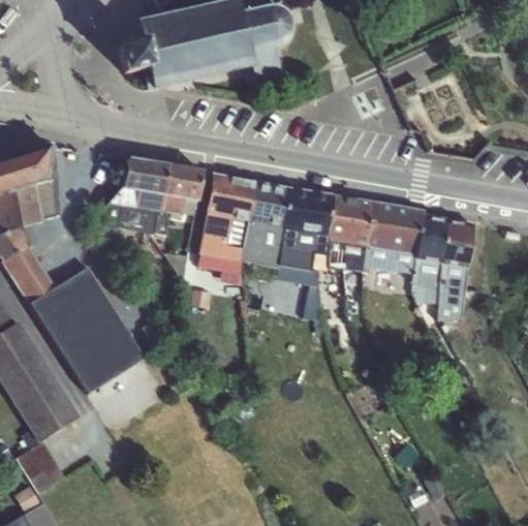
[(292,30),(290,16),(283,8),(266,2),(265,0),(215,0),(136,19),(140,38),(114,45),(121,74),(142,71),(146,89),(155,89),(251,67),(254,74),(280,68),(276,47),(286,39),(292,30)]
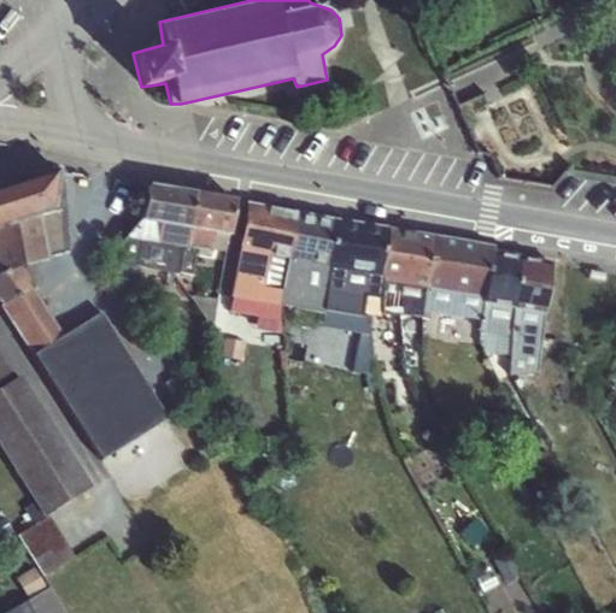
[(0,307),(103,458),(169,417),(101,310),(63,332),(35,288),(42,276),(34,263),(70,247),(63,168),(0,187),(0,307)]
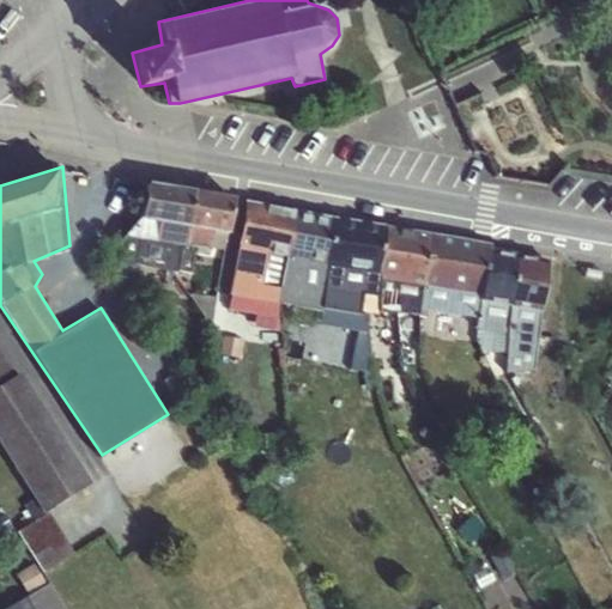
[(141,219),(188,226),(194,192),(149,183),(141,219)]
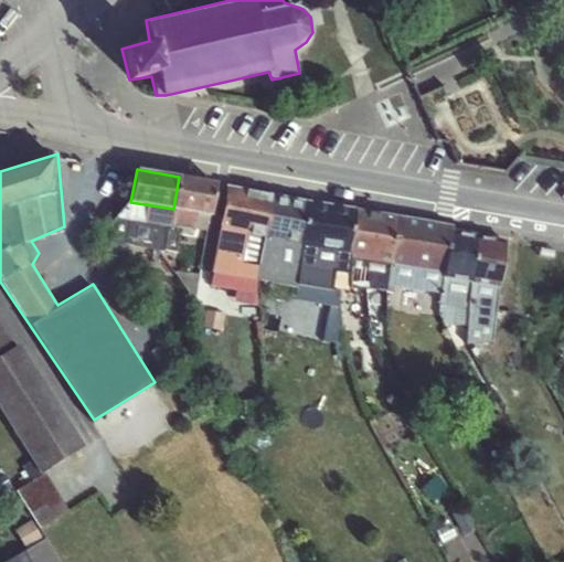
[(173,209),(174,210),(198,213),(211,215),(216,182),(179,177),(173,209)]
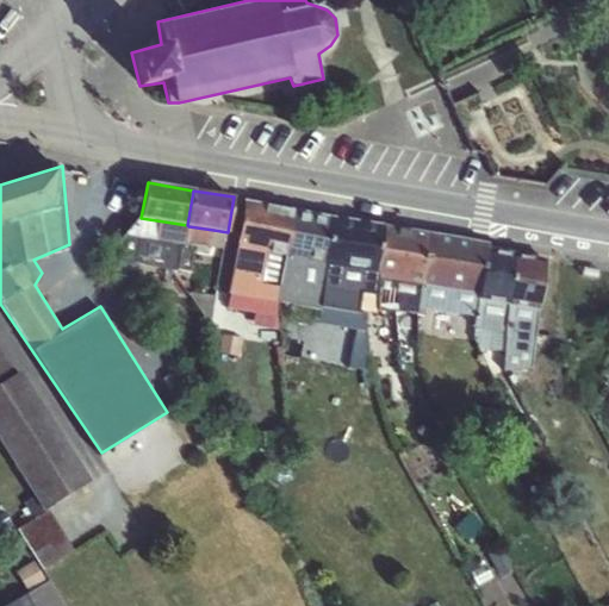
[(237,245),(286,255),(294,210),(244,200),(237,245)]
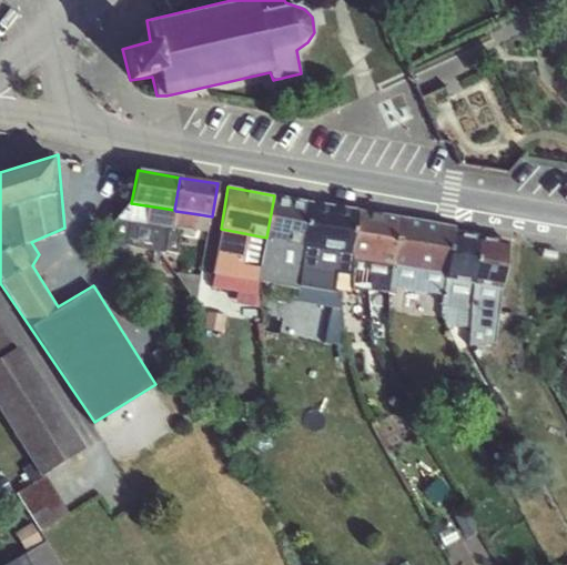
[(274,195),(266,238),(303,245),(309,202),(274,195)]
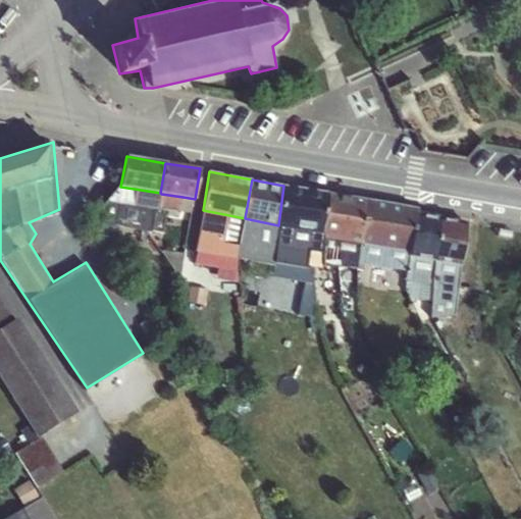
[(283,186),(278,225),(322,232),(328,193),(283,186)]
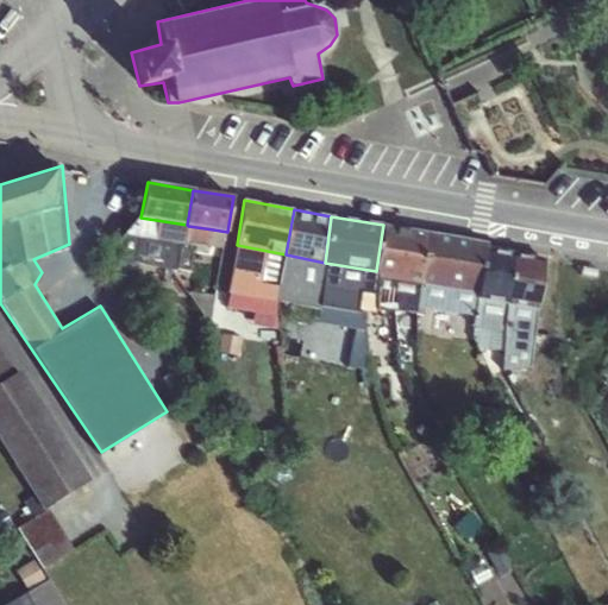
[(187,225),(140,218),(125,233),(118,244),(123,254),(106,263),(129,302),(146,290),(131,263),(135,264),(136,260),(176,269),(179,269),(183,243),(188,226),(187,225)]
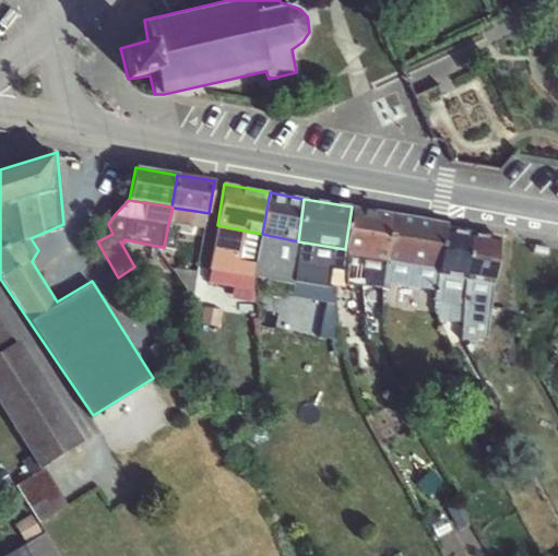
[(168,223),(164,247),(175,249),(178,231),(179,231),(180,225),(192,227),(196,211),(173,208),(168,223)]
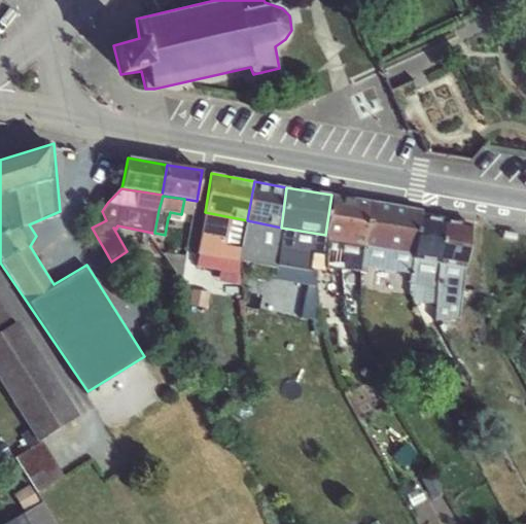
[(247,220),(205,212),(198,252),(240,259),(242,246),(244,240),(247,220)]
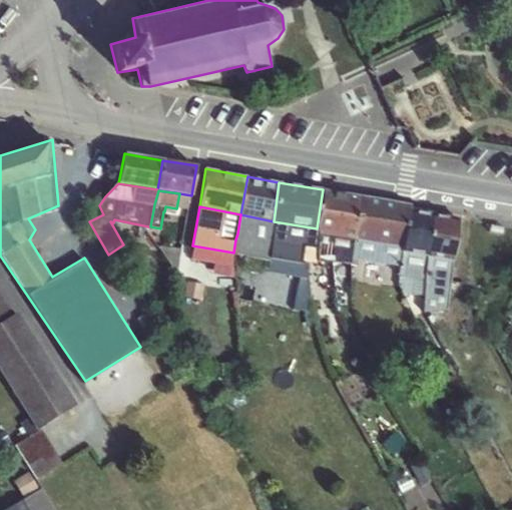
[(240,214),(237,233),(250,236),(247,256),(269,259),(269,257),(272,241),(274,221),(240,214)]
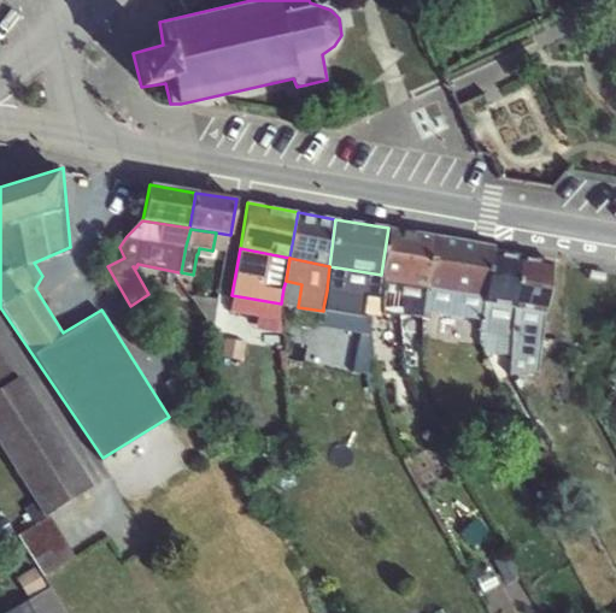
[(323,308),(323,311),(320,328),(359,334),(371,335),(383,335),(383,324),(383,294),(383,280),(383,275),(381,275),(329,266),(327,290),(323,308)]
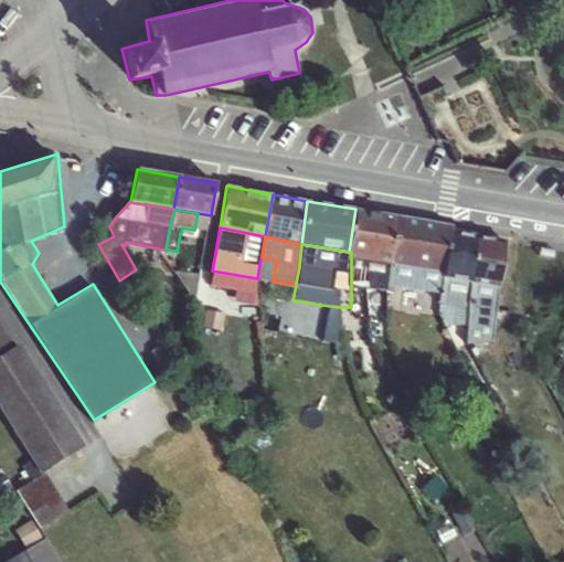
[(259,264),(257,278),(273,282),(276,261),(262,257),(259,264)]
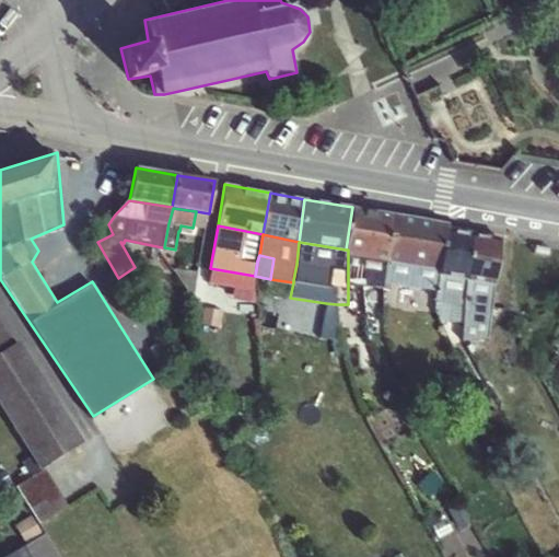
[(387,282),(388,256),(353,255),(352,271),(368,273),(367,281),(387,282)]
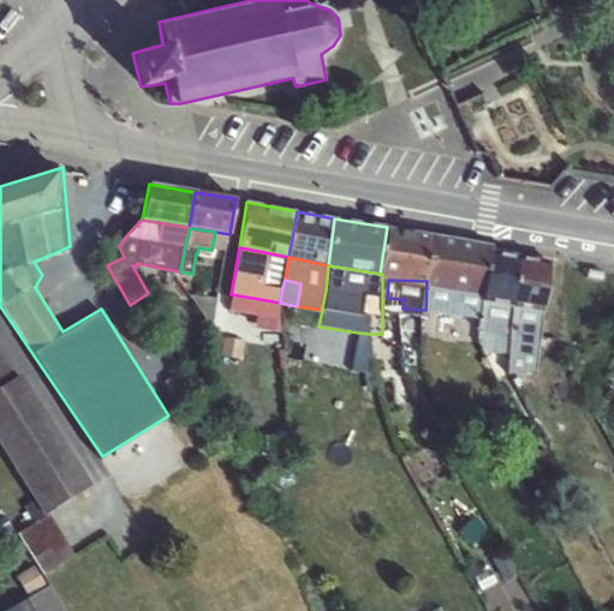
[(218,295),(190,293),(212,327),(218,295)]
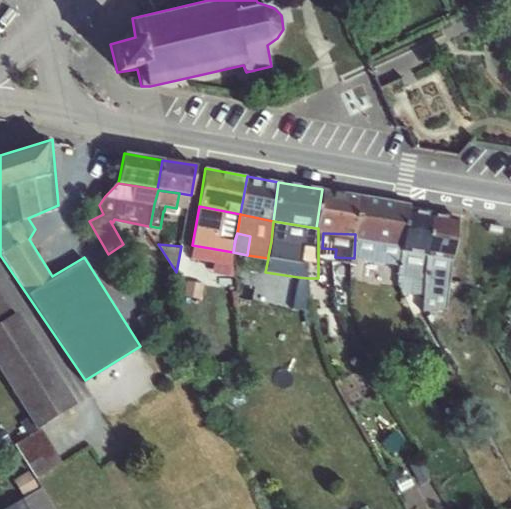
[(308,278),(298,277),(301,307),(311,305),(308,278)]
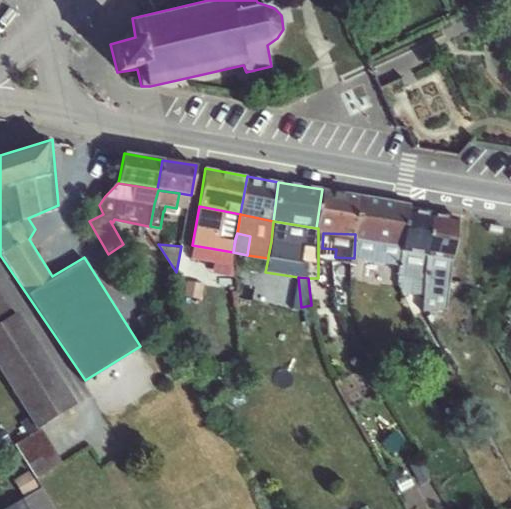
[(0,321),(14,313),(0,291),(0,321)]
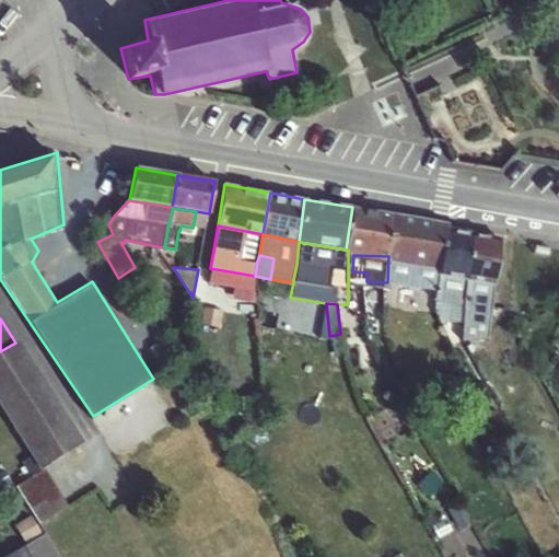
[(340,334),(329,336),(328,336),(336,370),(349,368),(340,334)]
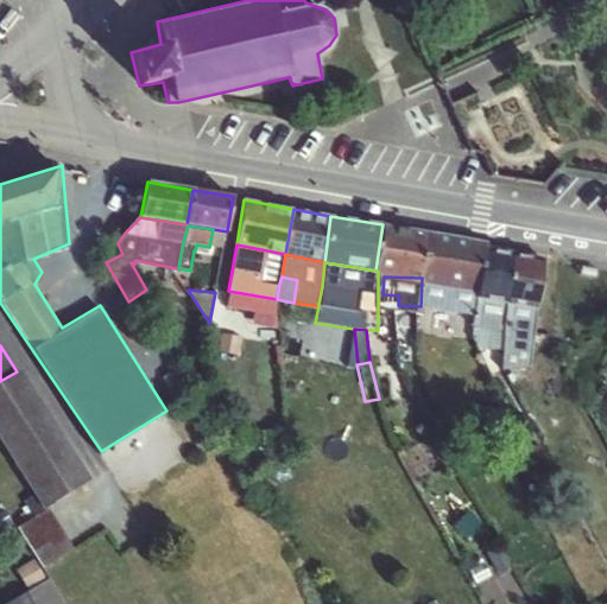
[(176,367),(163,375),(182,401),(195,393),(176,367)]
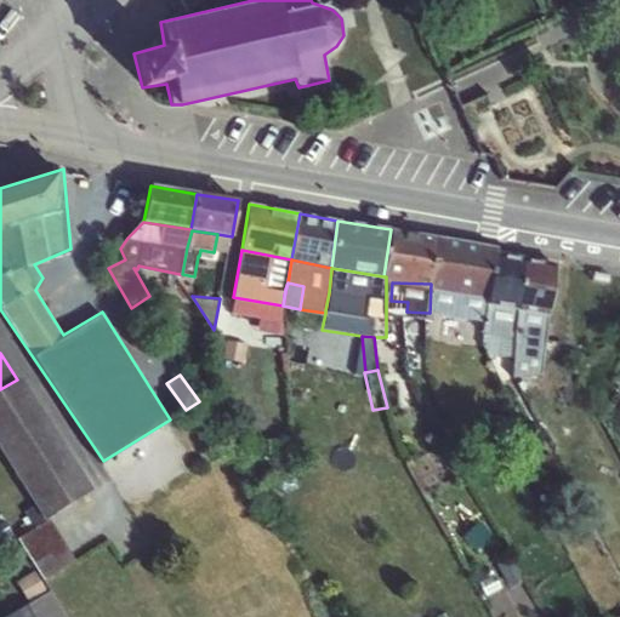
[(17,380),(0,389),(0,449),(45,520),(50,516),(95,489),(22,376),(17,380)]
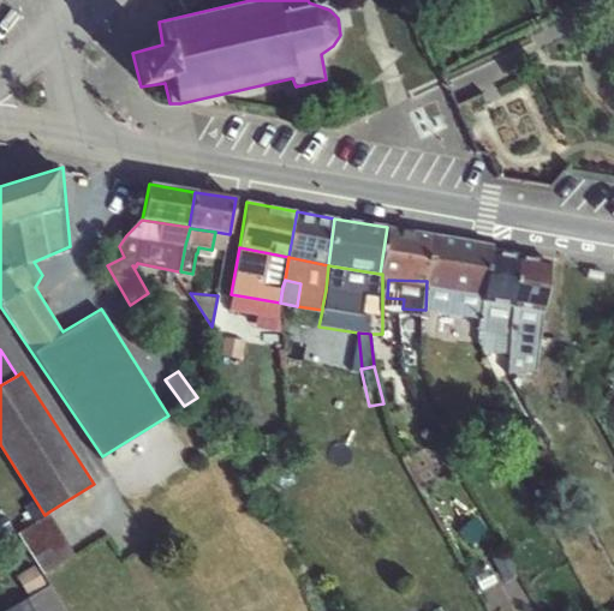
[(49,511),(45,515),(18,532),(43,574),(76,553),(49,511)]
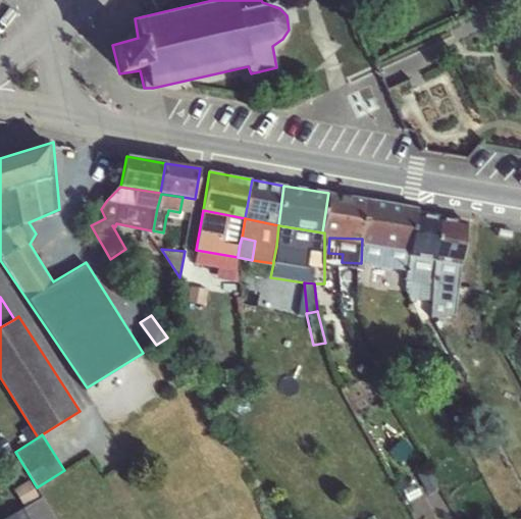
[(23,507),(31,518),(57,518),(43,495),(23,507)]
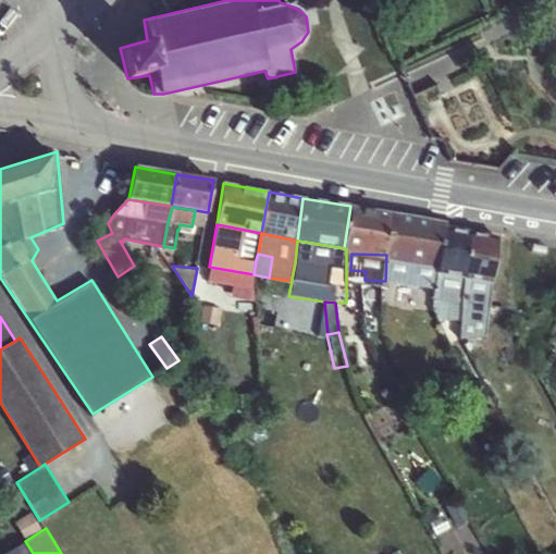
[(33,553),(25,541),(1,553),(33,553)]
